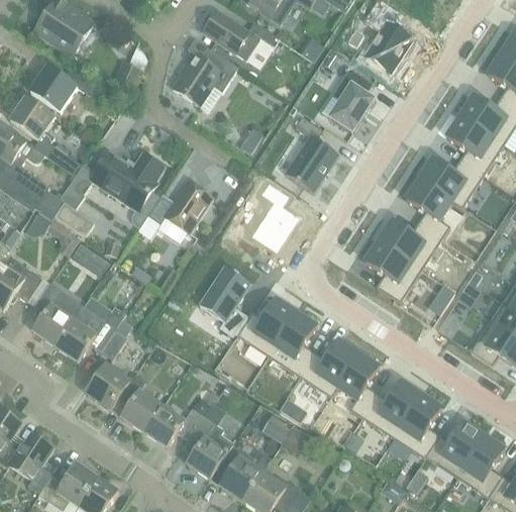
[(36,29),(41,32),(73,54),(92,24),(84,18),(87,14),(73,5),(72,7),(62,0),(56,0),(36,29)]
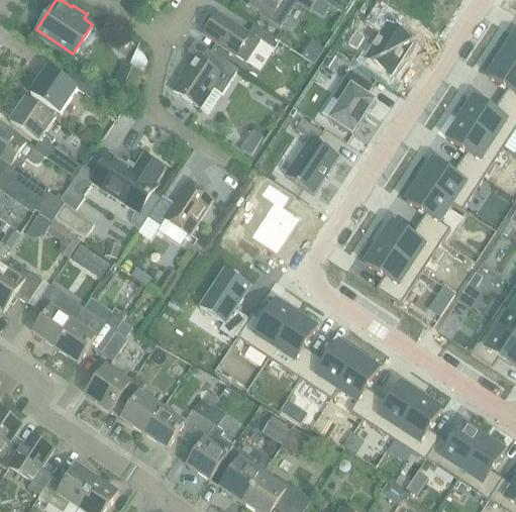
[(244,0),(252,5),(271,17),(281,24),(292,7),(282,0),(244,0)]
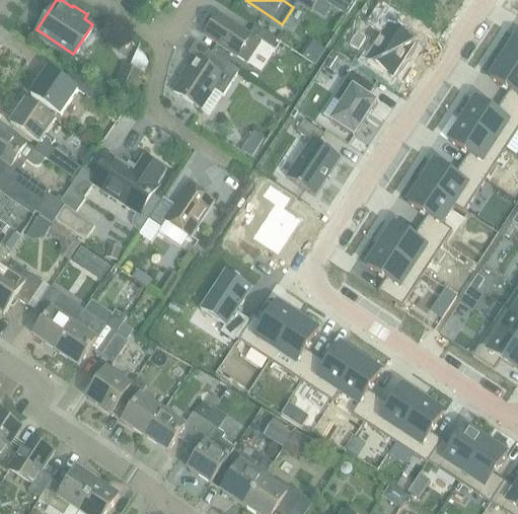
[(364,58),(390,76),(416,38),(394,23),(401,12),(382,0),(378,0),(365,20),(381,31),(364,58)]
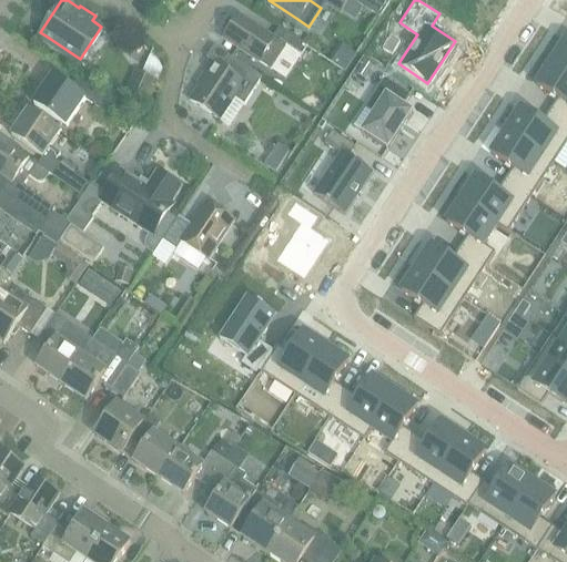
[(271,65),(285,42),(300,52),(307,41),(279,22),(271,34),(239,12),(224,34),(271,65)]
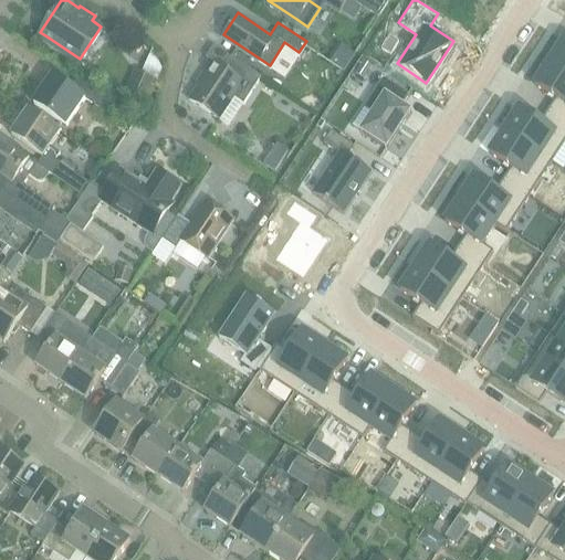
[(564,39),(562,38),(548,59),(564,70),(564,39)]
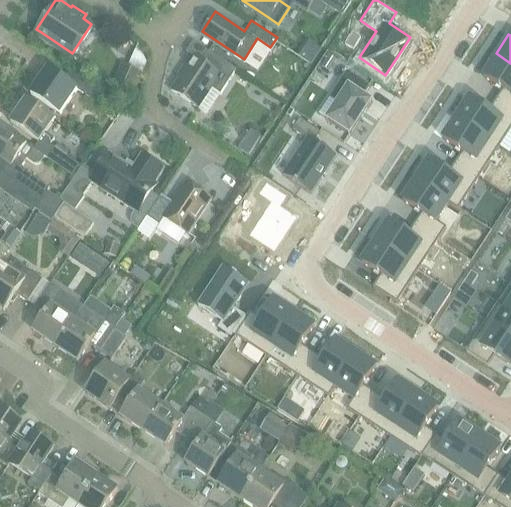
[(184,67),(171,86),(198,105),(211,85),(220,90),(236,65),(208,47),(201,58),(190,51),(181,65),(184,67)]
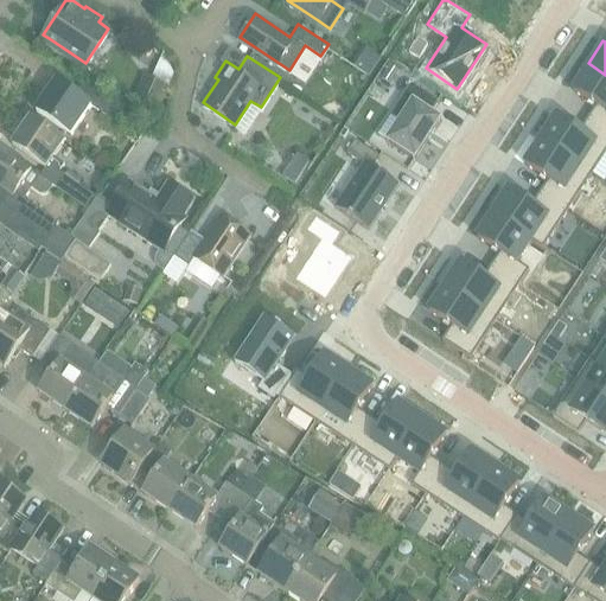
[(389,62),(381,75),(389,80),(397,66),(389,62)]
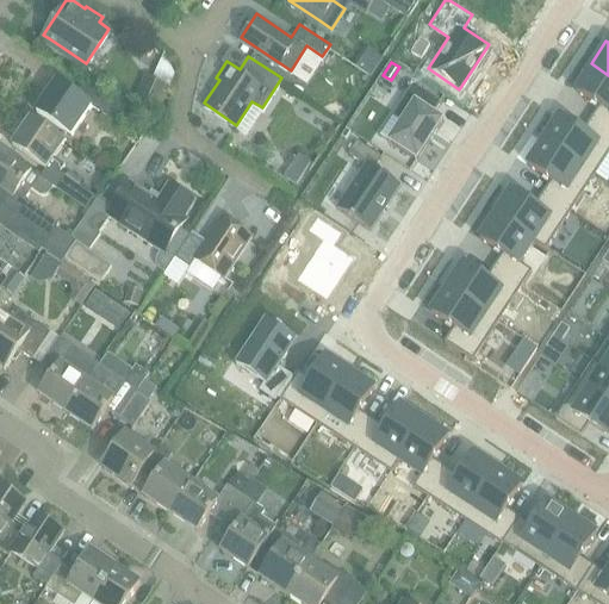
[(608,75),(591,63),(576,87),(598,101),(589,116),(608,128),(608,75)]
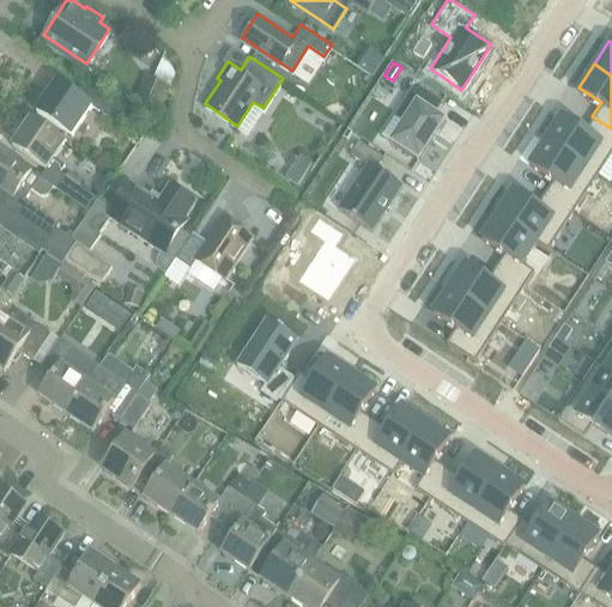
[(56,77),(36,107),(72,131),(92,102),(116,117),(125,107),(84,79),(77,90),(56,77)]
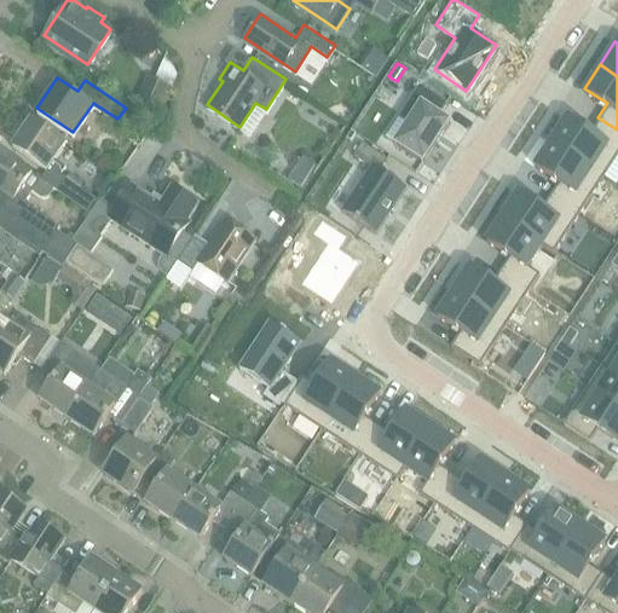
[(406,120),(393,140),(422,160),(449,119),(438,111),(445,99),(419,81),(397,114),(406,120)]
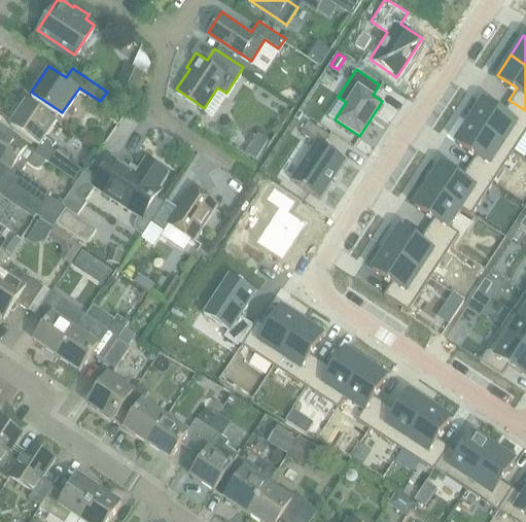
[(130,70),(118,96),(134,102),(145,77),(130,70)]
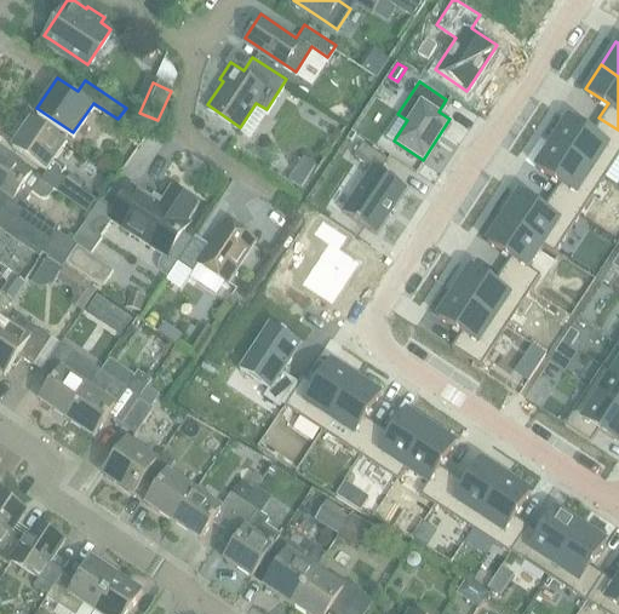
[(567,115),(551,139),(603,173),(618,149),(618,130),(599,118),(590,131),(567,115)]
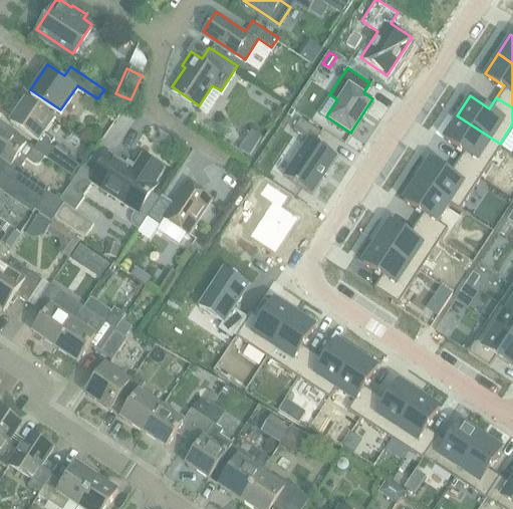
[(46,154),(75,174),(82,164),(49,141),(53,135),(45,130),(54,116),(26,96),(11,118),(38,138),(33,146),(44,153),(46,154)]
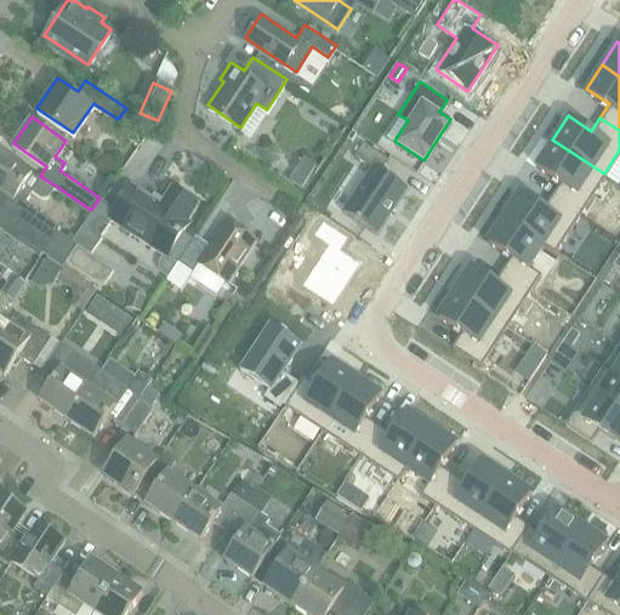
[(131,125),(143,134),(149,125),(137,117),(131,125)]
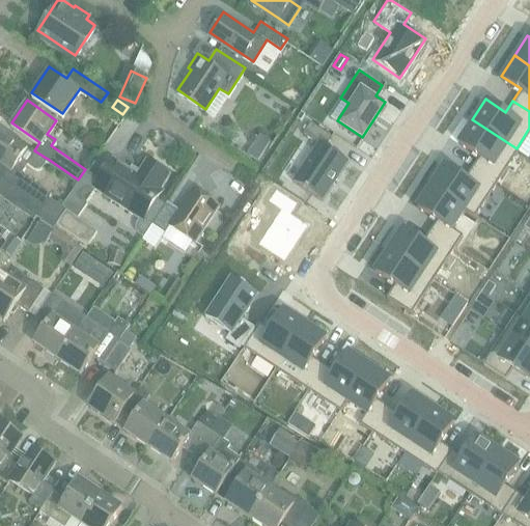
[(317,141),(293,178),(322,198),(347,159),(325,143),(331,134),(309,119),(302,131),(317,141)]
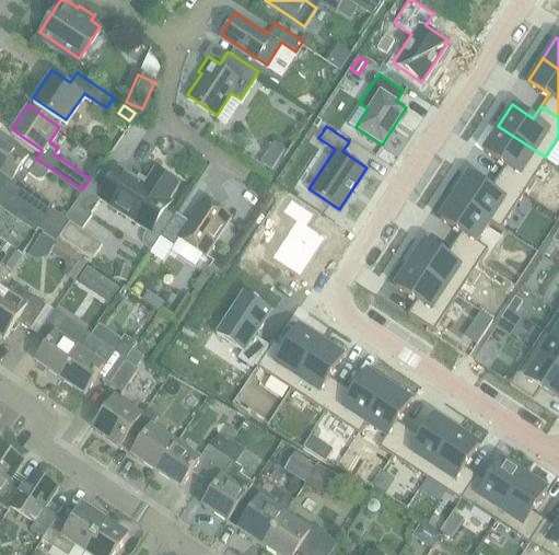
[(498,126),(484,148),(504,161),(497,174),(523,191),(545,157),(498,126)]
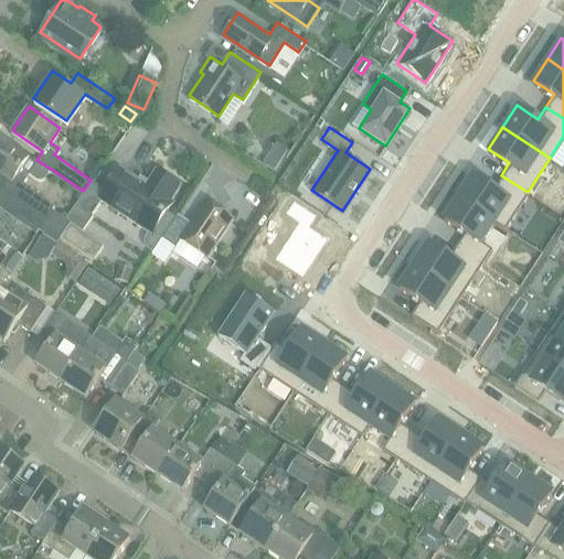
[(43,175),(49,168),(36,160),(0,135),(0,170),(11,178),(20,164),(38,176),(43,175)]
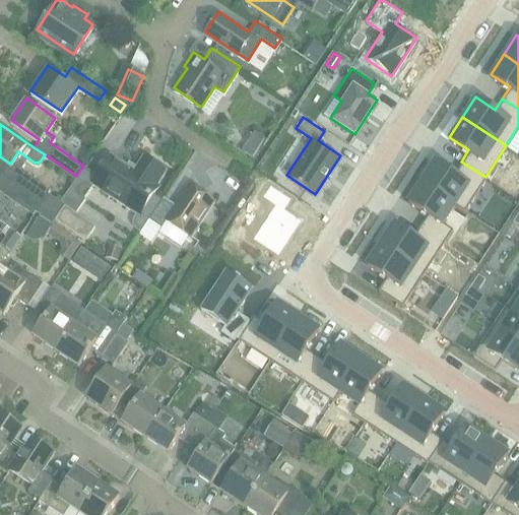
[(254,128),(242,147),(252,154),(264,135),(254,128)]
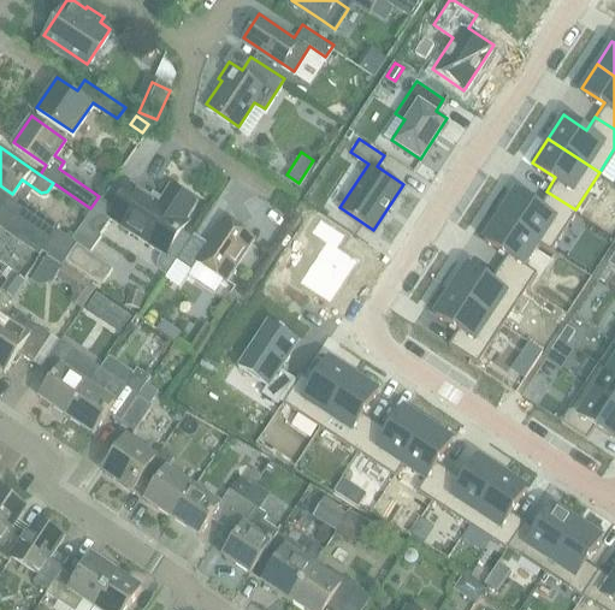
[(65,246),(57,259),(94,284),(96,286),(112,265),(88,248),(95,236),(108,217),(160,250),(158,254),(157,262),(160,268),(166,272),(171,265),(177,256),(193,232),(182,225),(185,220),(183,219),(196,199),(170,182),(159,197),(131,179),(114,206),(99,196),(90,208),(71,236),(65,246)]
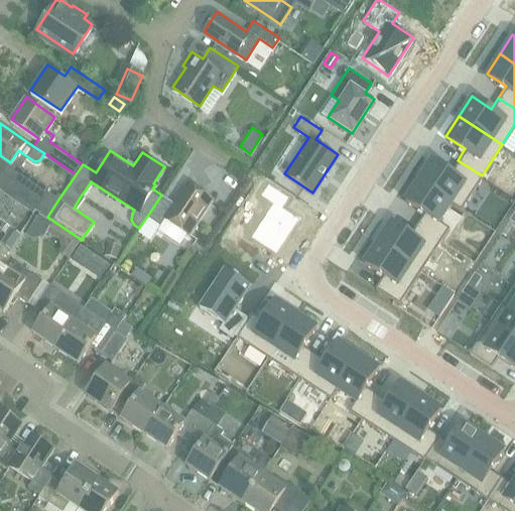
[(430,158),(417,179),(461,208),(482,175),(458,160),(449,171),(430,158)]
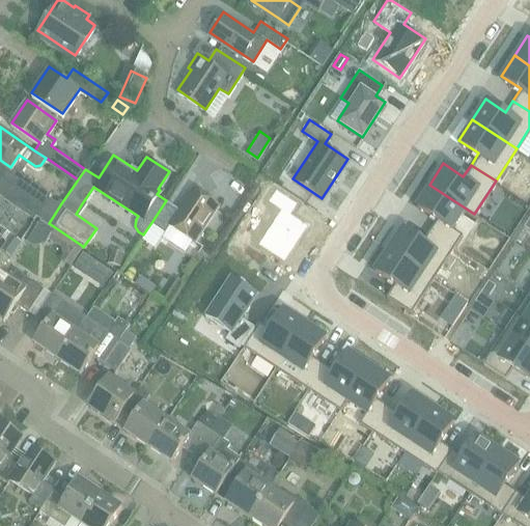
[(43,202),(49,194),(52,190),(21,169),(12,182),(43,202)]
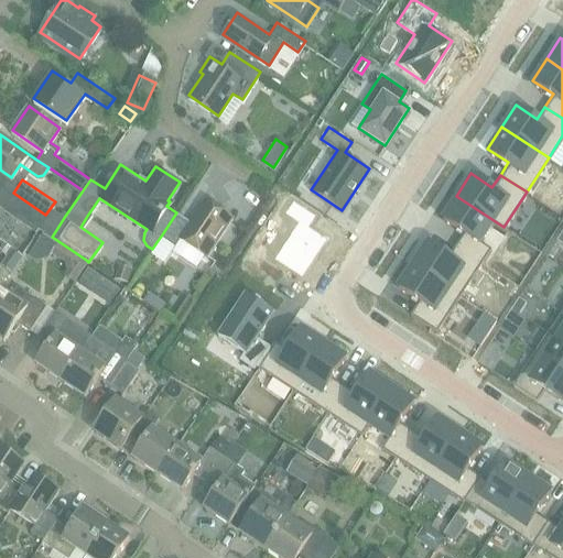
[(45,215),(13,193),(3,206),(36,228),(38,227),(45,215)]
